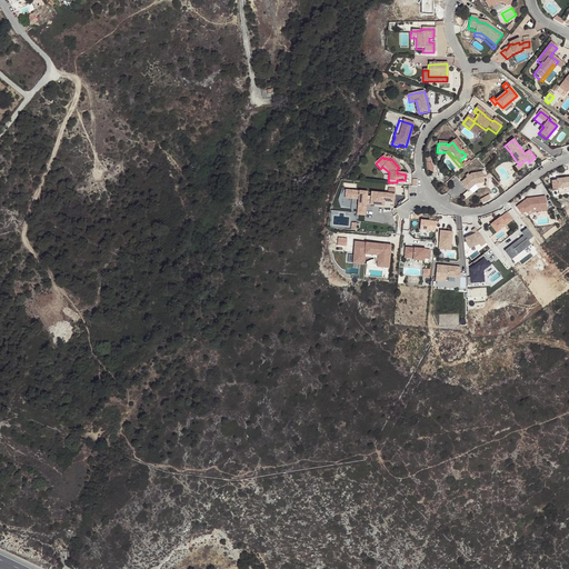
[(461,185),(468,192),(476,186),(485,183),(482,173),(471,176),(461,185)]
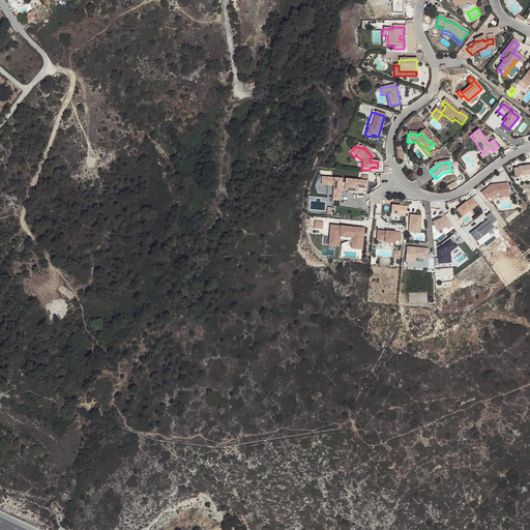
[(529,167),(521,168),(521,171),(516,171),(517,179),(522,178),(522,176),(529,174),(529,167)]
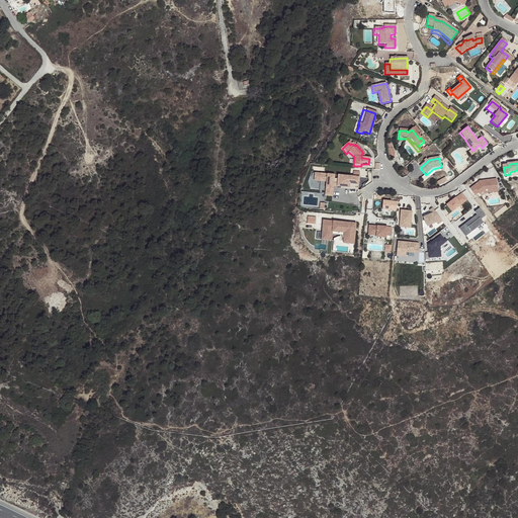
[(335,177),(316,175),(315,182),(328,183),(327,197),(334,198),(334,188),(334,185),(338,185),(338,188),(350,189),(350,191),(359,192),(360,179),(339,177),(339,181),(335,180),(335,177)]
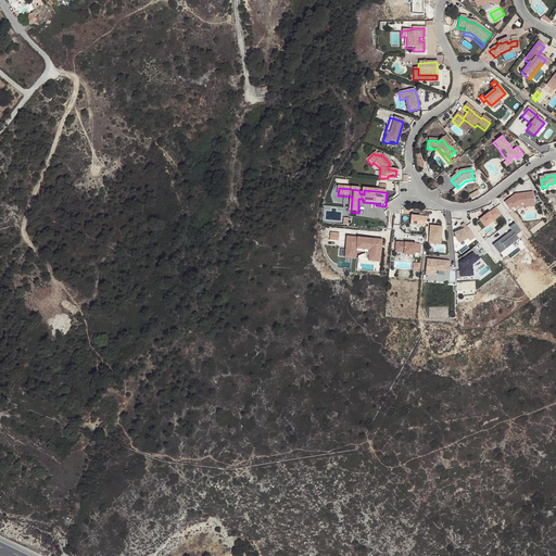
[(480,190),(471,194),(475,200),(483,196),(480,190)]
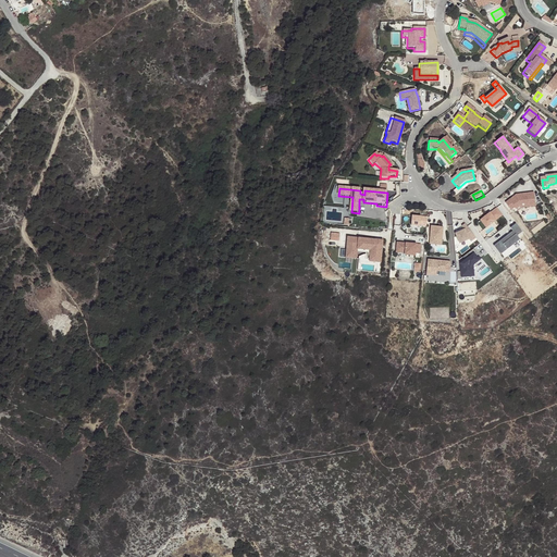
[(509,201),(506,203),(511,211),(515,208),(515,209),(520,205),(519,203),(524,202),(525,207),(535,205),(534,194),(516,196),(509,201)]
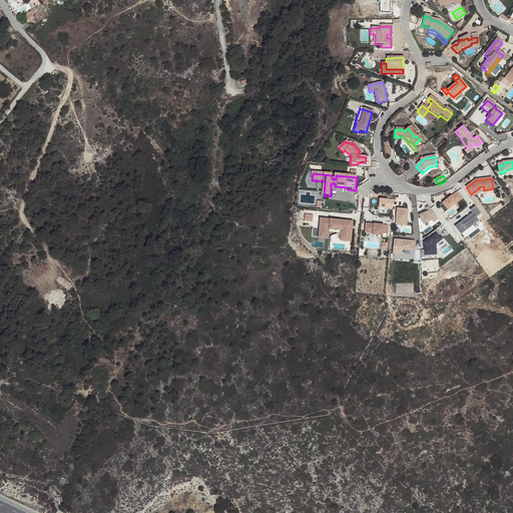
[(479,188),(474,192),(477,195),(480,192),(493,190),(493,188),(484,190),(483,186),(478,187),(479,188)]
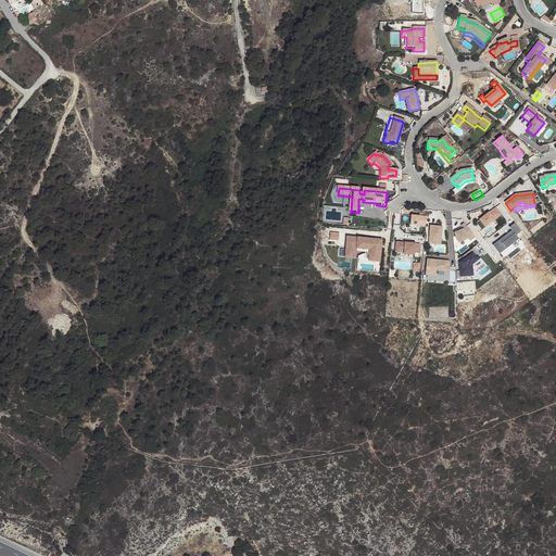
[(495,209),(479,222),(484,229),(501,216),(495,209)]
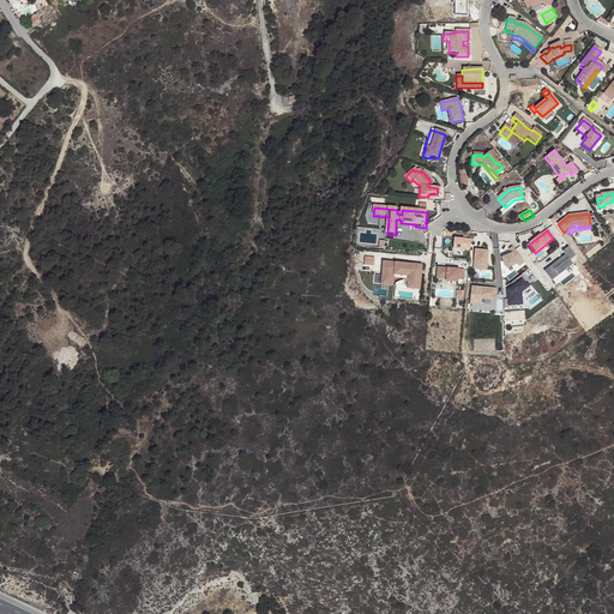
[(471,241),(455,239),(453,250),(470,252),(471,241)]
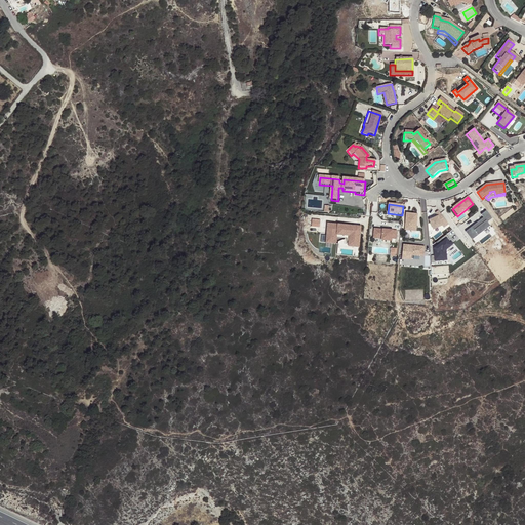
[(457,216),(452,209),(449,211),(454,218),(457,216)]
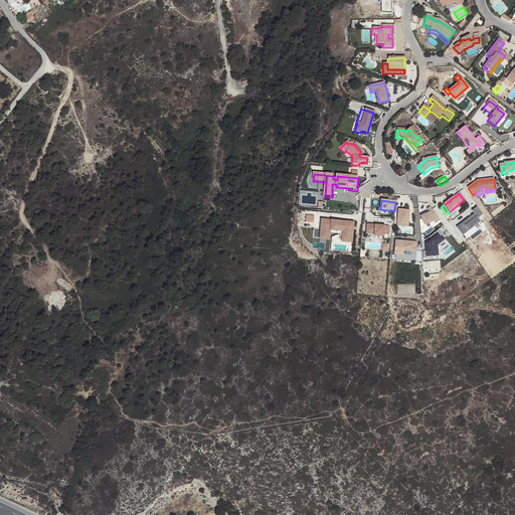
[(476,207),(471,210),(474,213),(456,227),(462,235),(480,221),(477,218),(482,214),(476,207)]
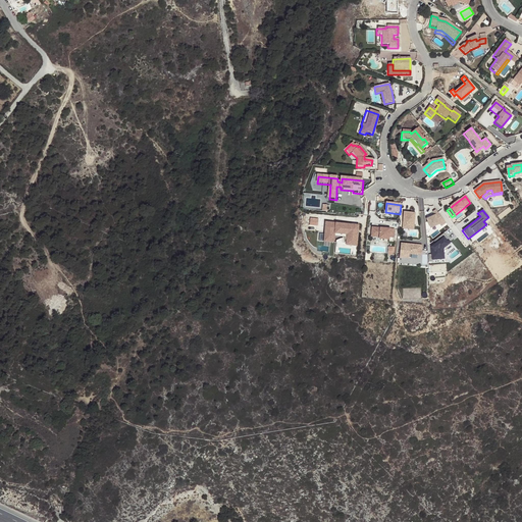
[(446,223),(435,211),(432,213),(435,216),(429,217),(429,226),(441,225),(442,226),(446,223)]
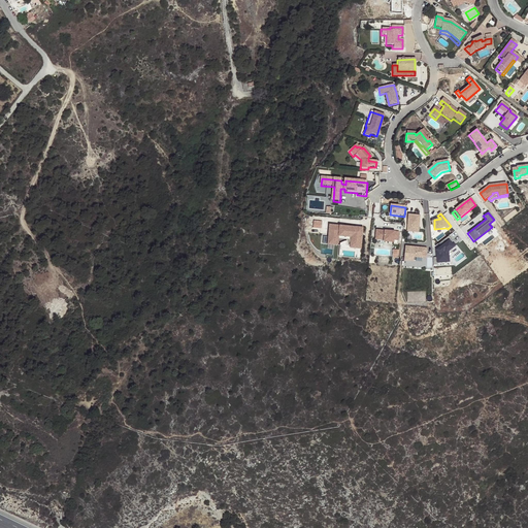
[(420,217),(408,216),(406,232),(418,233),(420,217)]
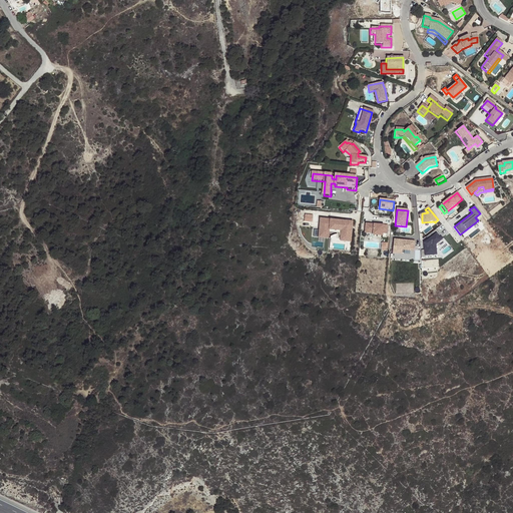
[(315,222),(316,214),(308,213),(307,220),(315,222)]
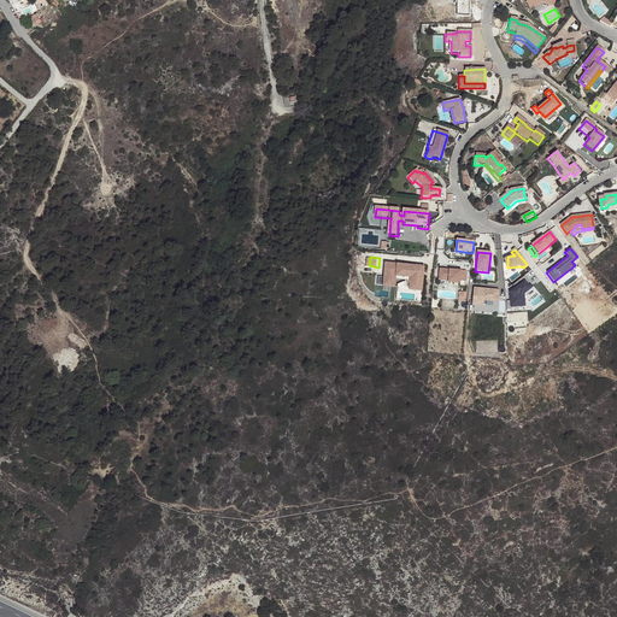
[(425,269),(406,266),(406,270),(401,270),(401,266),(386,265),(385,288),(395,289),(397,287),(397,281),(409,282),(411,282),(413,283),(413,291),(423,292),(425,269)]
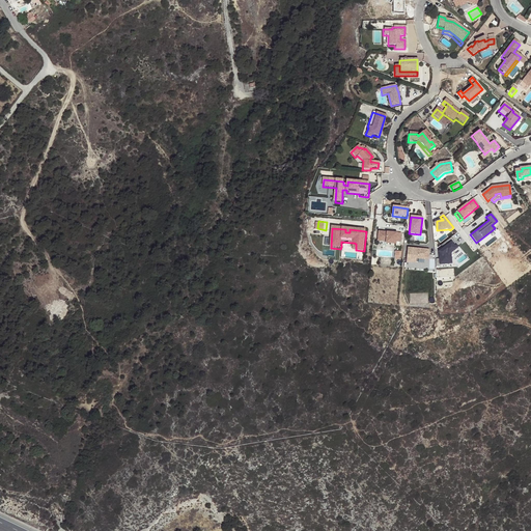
[(387,233),(379,232),(378,243),(386,244),(386,245),(396,246),(397,244),(401,244),(401,234),(393,234),(387,233)]
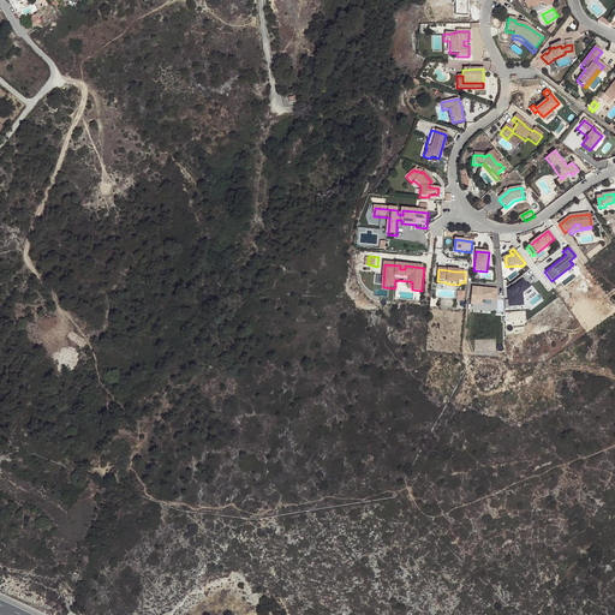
[(512,285),(514,288),(523,281),(525,280),(523,276),(512,285)]
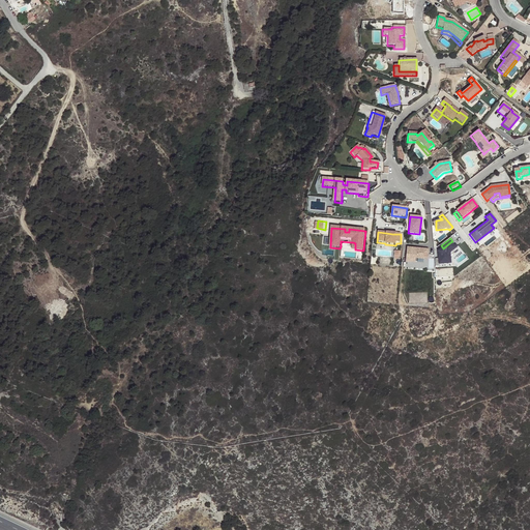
[(355,243),(353,242),(352,254),(363,255),(363,252),(363,251),(355,249),(355,243)]
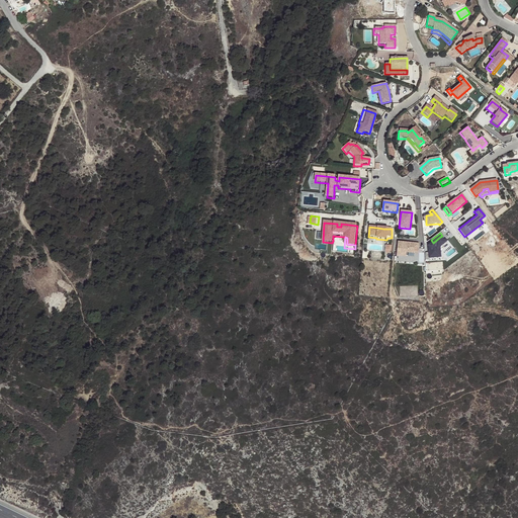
[(429,252),(425,253),(426,260),(430,260),(430,258),(440,257),(439,248),(445,244),(440,237),(433,243),(428,246),(429,252)]
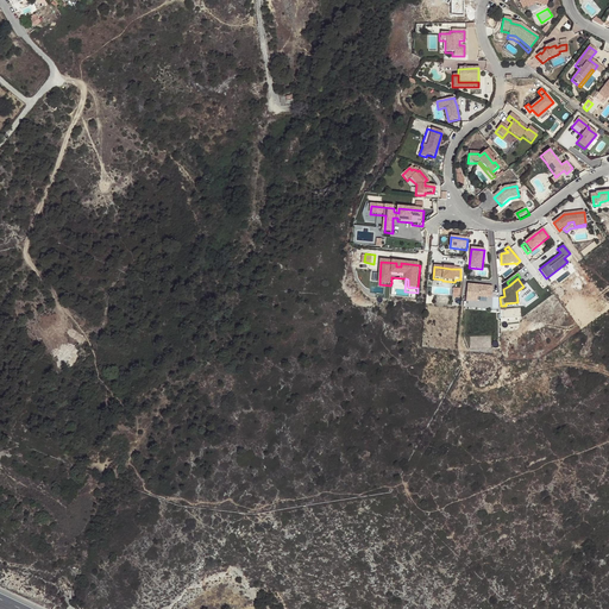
[(490,287),(468,286),(466,301),(471,302),(472,297),(491,299),(491,293),(490,292),(490,287)]
